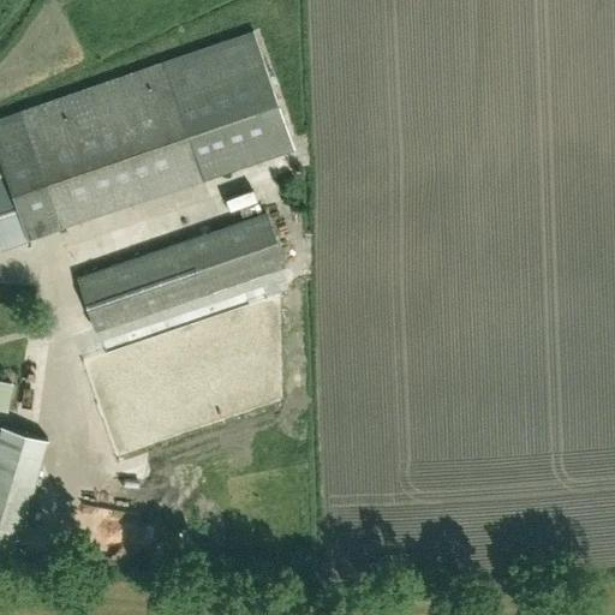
[(252,29),(160,61),(0,117),(0,246),(28,237),(28,236),(292,144),(252,29)]
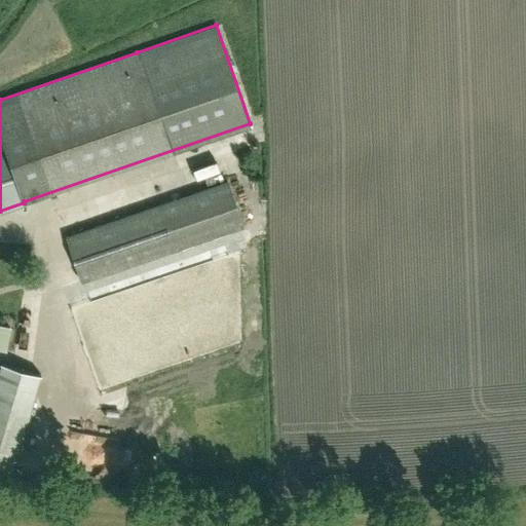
[(241,227),(226,183),(67,238),(82,284),(241,227)]
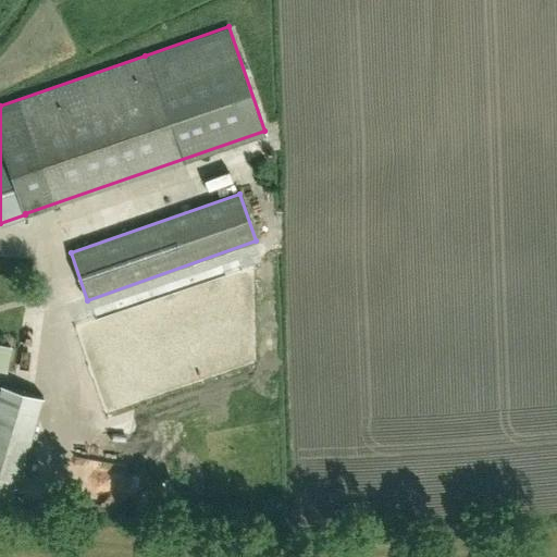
[(0,344),(0,370),(5,371),(10,346),(0,344)]
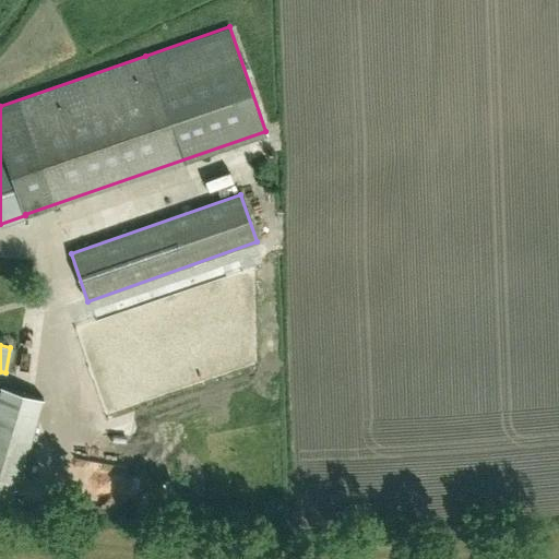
[(0,385),(0,476),(18,482),(43,397),(0,385)]
